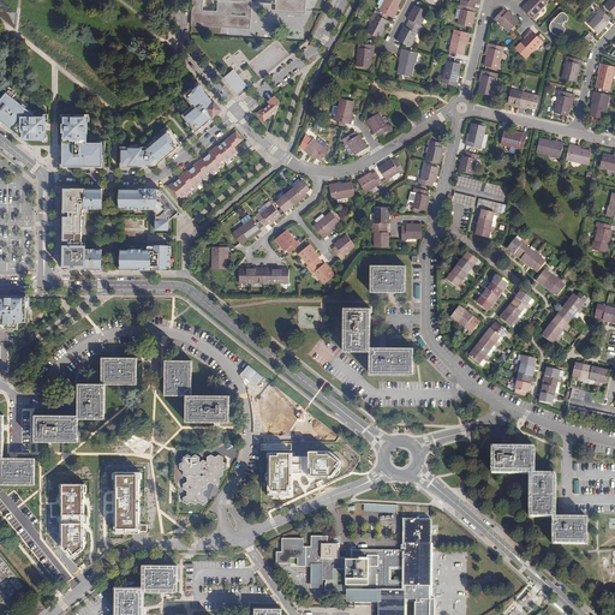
[(192,0),(191,24),(228,25),(228,16),(228,15),(228,12),(251,13),(252,3),(275,4),(275,11),(305,12),(305,0),(192,0)]
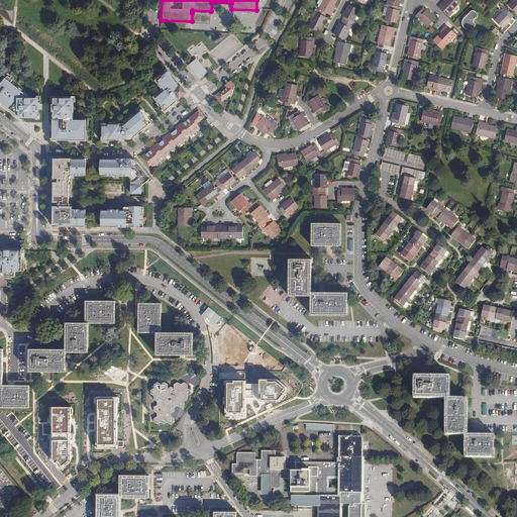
[(336,0),(324,0),(320,10),(318,12),(325,16),(327,13),(331,16),(333,13),(331,12),(334,6),(336,0)]
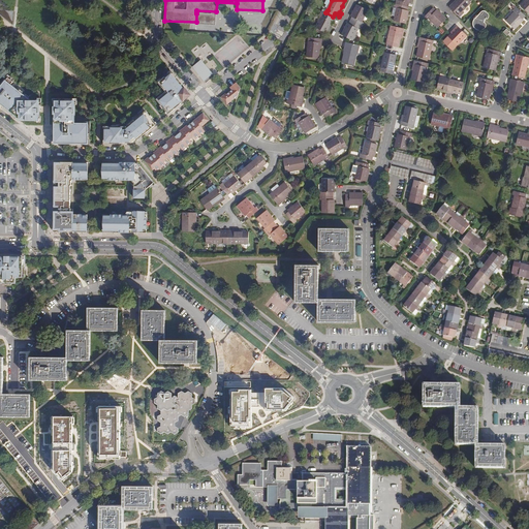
[(470,3),(466,0),(457,0),(453,4),(454,5),(452,8),(450,7),(448,8),(459,18),(463,13),(462,12),(470,3)]
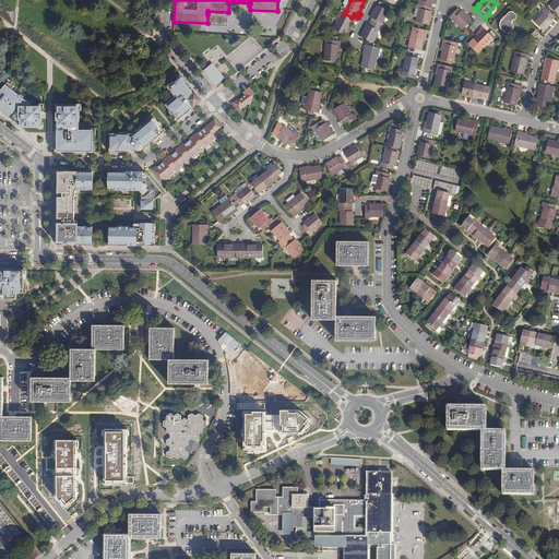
[(430,8),(418,4),(417,9),(419,9),(416,22),(429,25),(431,12),(430,11),(430,8)]
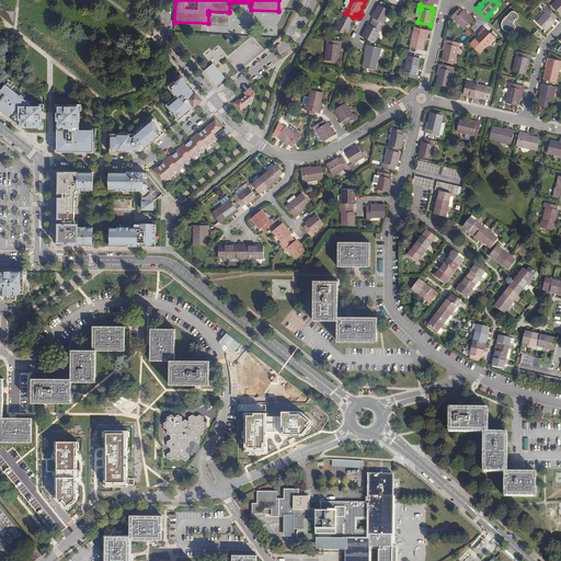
[(373,22),(384,27),(386,23),(384,22),(390,11),(379,6),(373,18),(375,19),(373,22)]
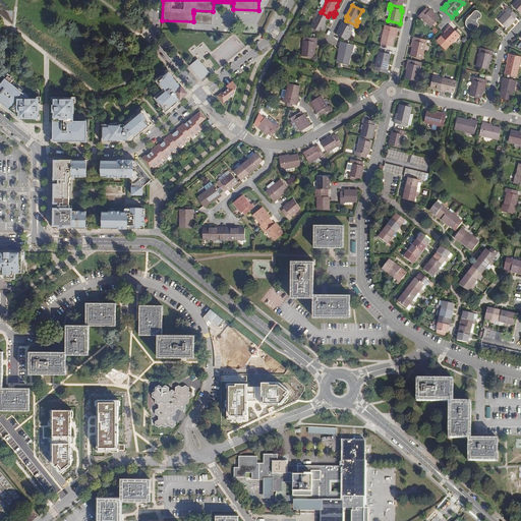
[(517,15),(509,7),(507,10),(508,11),(499,21),(507,30),(516,19),(515,18),(517,15)]
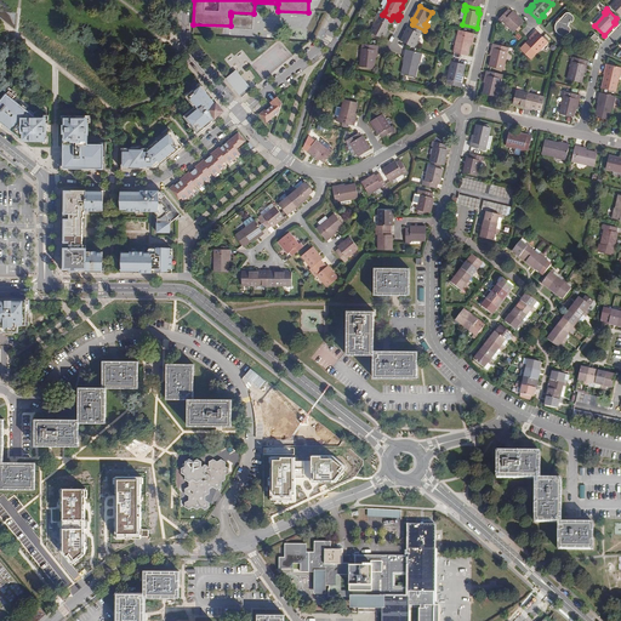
[(512,13),(508,10),(499,20),(501,23),(503,21),(514,33),(524,23),(513,12),(512,13)]
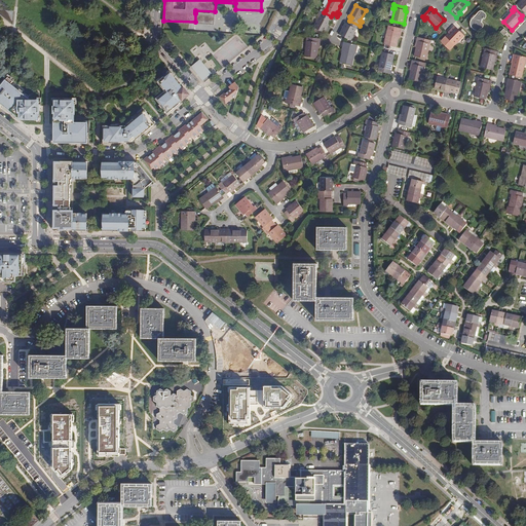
[(331,17),(320,11),(318,15),(321,16),(314,29),(324,34),(330,22),(329,21),(331,17)]
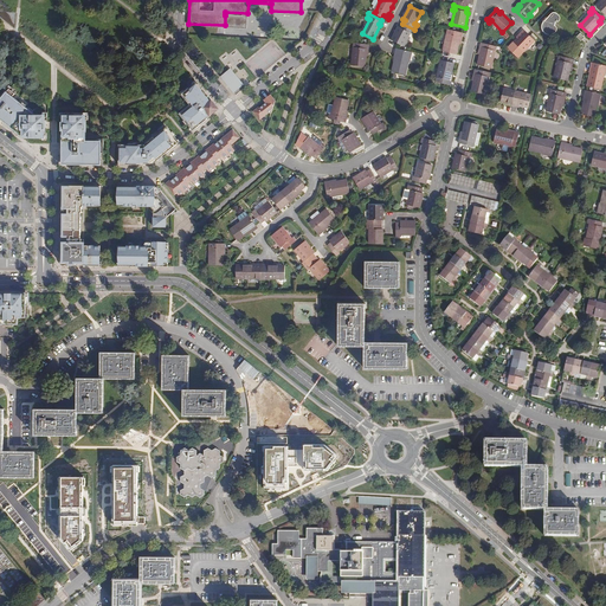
[(555,13),(554,13),(553,13),(552,14),(543,21),(543,23),(542,26),(542,28),(542,31),(543,32),(545,33),(547,34),(550,36),(553,36),(555,32),(558,28),(556,27),(555,25),(555,23),(556,23),(559,23),(559,21),(560,20),(560,19),(559,18),(558,14),(555,13)]
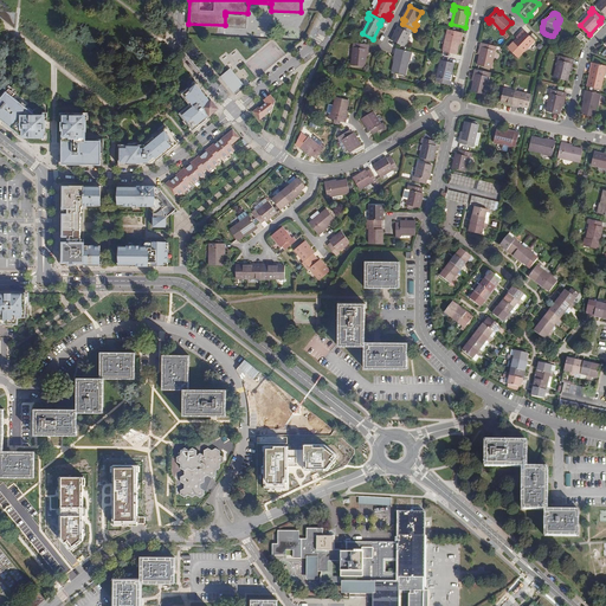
[(413,33),(414,30),(403,24),(400,27),(399,27),(392,40),(404,46),(411,33),(413,33)]
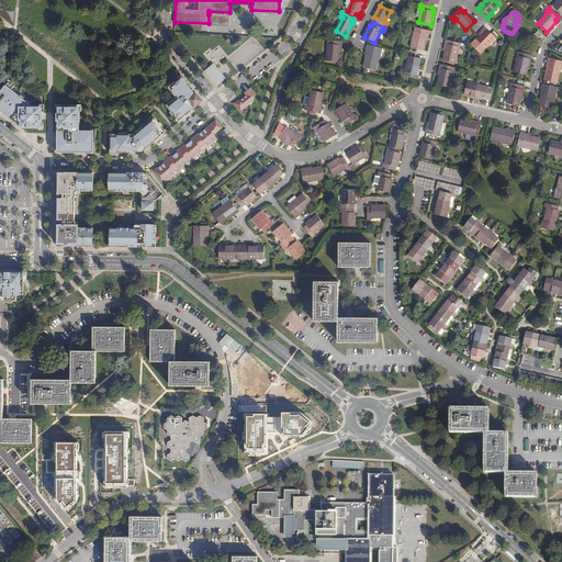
[(430,31),(416,27),(411,48),(423,51),(425,41),(426,34),(429,34),(430,31)]
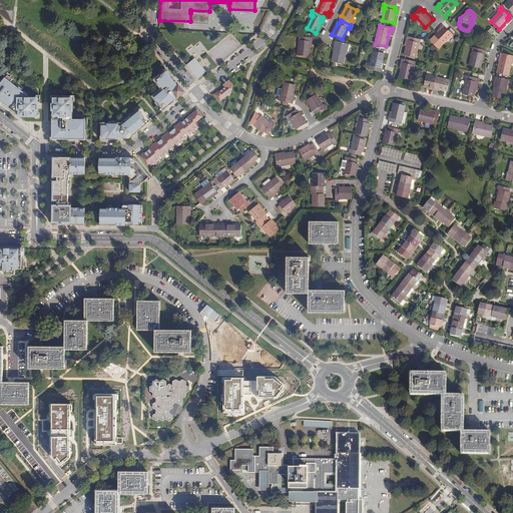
[(454,35),(444,25),(439,30),(441,31),(439,32),(432,40),(439,48),(446,41),(447,42),(454,35)]
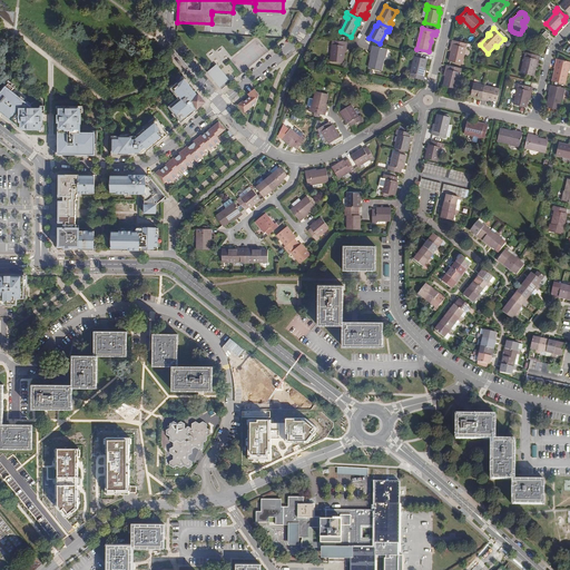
[(347,42),(334,40),(332,62),(344,64),(344,52),(345,46),(347,47),(347,42)]
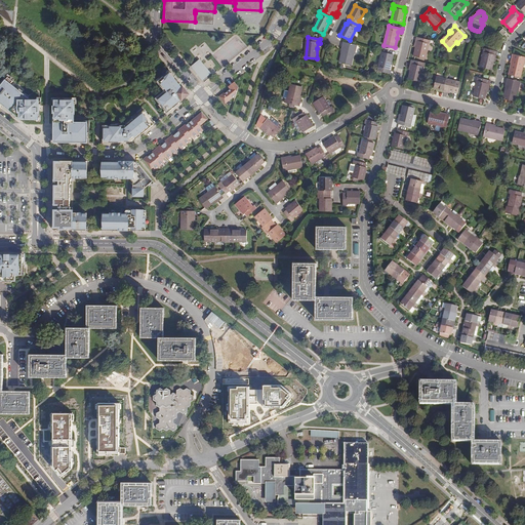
[(430,40),(416,37),(416,41),(417,41),(416,47),(414,56),(426,59),(430,40)]
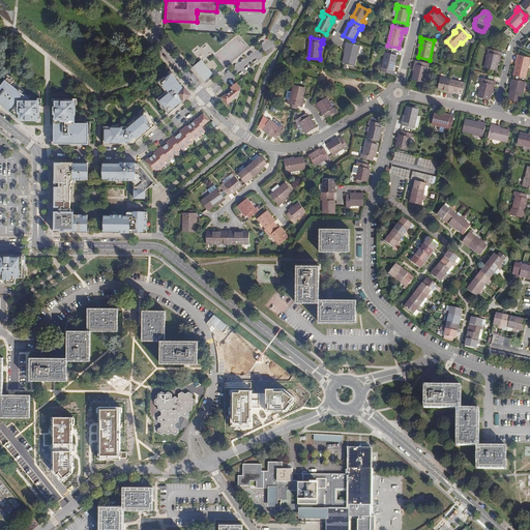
[(361,46),(347,42),(345,49),(347,49),(346,52),(344,63),(354,66),(357,54),(359,55),(361,46)]
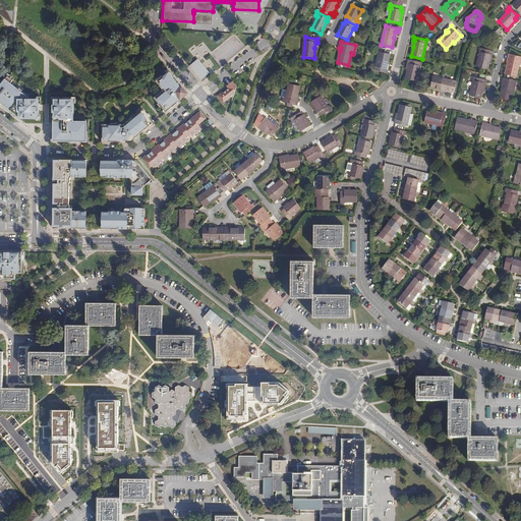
[(494,50),(481,48),(476,66),(487,69),(489,60),(490,54),(493,54),(494,50)]
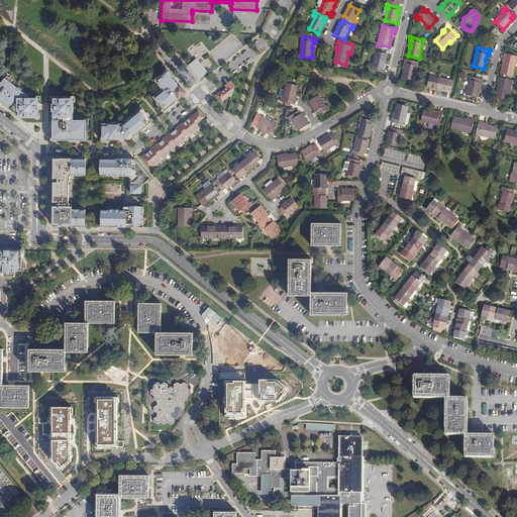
[(387,55),(376,52),(372,71),(385,74),(385,70),(383,70),(385,63),(387,55)]
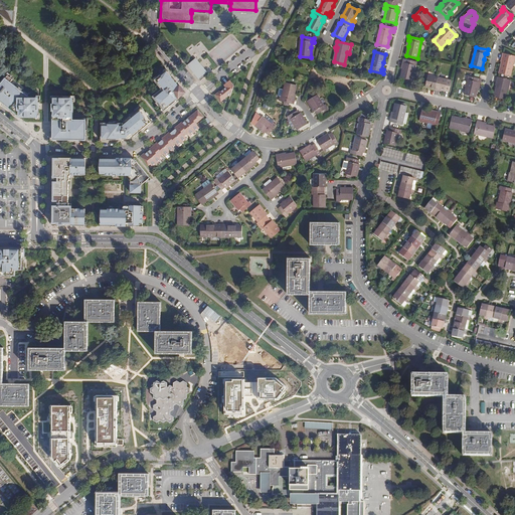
[(514,54),(501,52),(500,58),(502,59),(501,61),(499,72),(509,74),(511,63),(513,64),(513,63),(514,63),(514,54)]
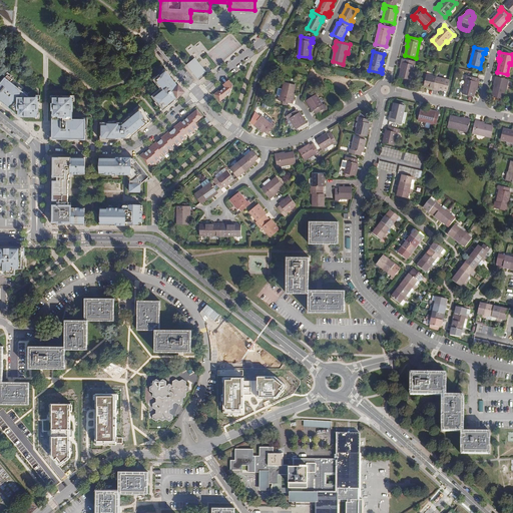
[(186,65),(199,81),(208,73),(195,58),(186,65)]
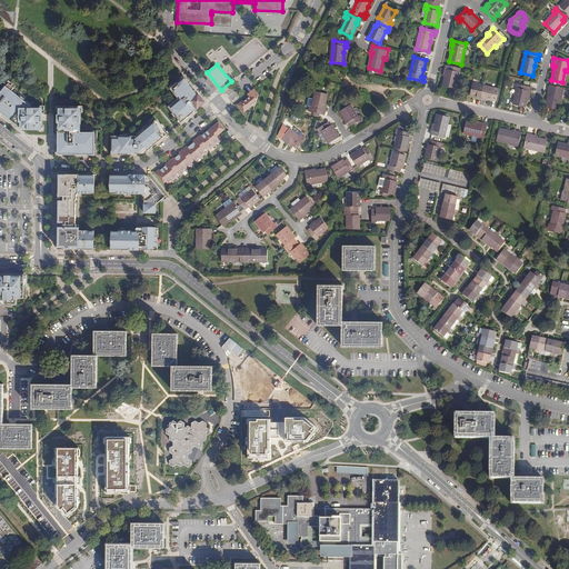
[(460,68),(447,65),(446,69),(447,70),(446,76),(443,87),(456,89),(460,68)]
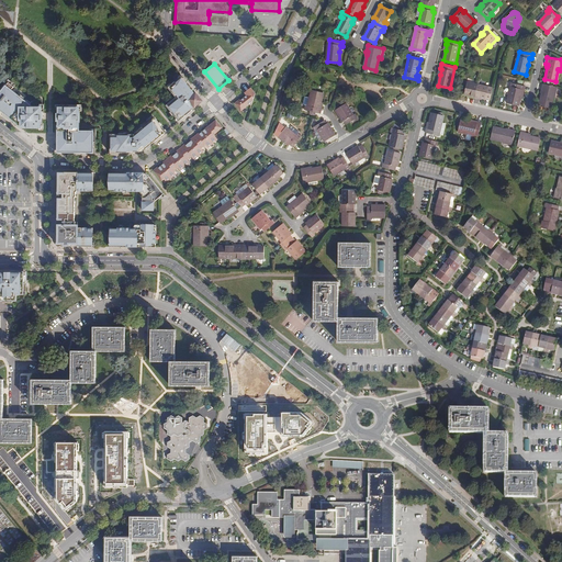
[(181,77),(169,87),(175,93),(173,94),(177,99),(178,100),(175,102),(173,101),(167,107),(171,112),(172,111),(175,114),(173,115),(179,122),(195,108),(203,101),(184,78),(183,79),(181,77)]
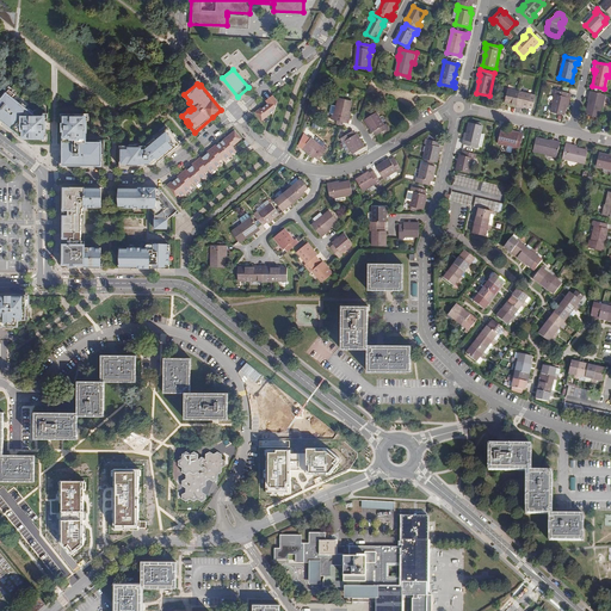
[(517,105),(519,91),(508,88),(505,100),(510,102),(512,103),(512,105),(517,105)]
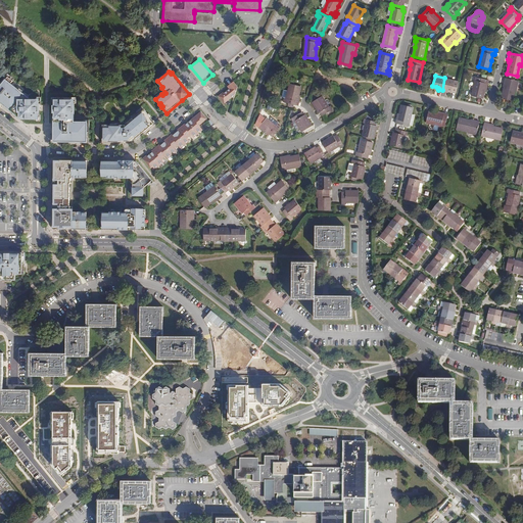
[(8,77),(0,87),(0,102),(20,119),(39,120),(39,111),(38,111),(38,107),(39,107),(39,100),(31,99),(10,84),(13,81),(8,77)]
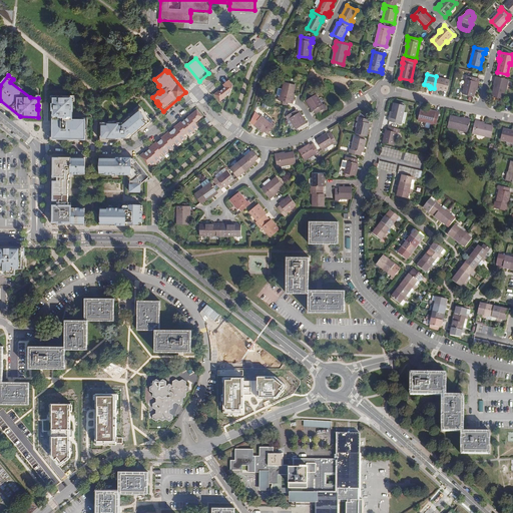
[(450,79),(436,76),(434,88),(437,89),(437,88),(441,88),(448,90),(450,79)]
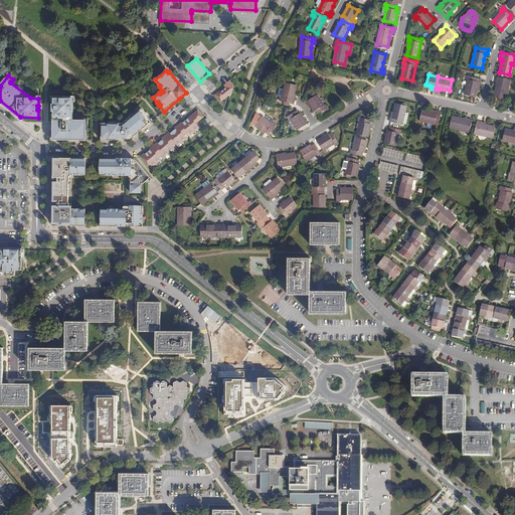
[(482,78),(469,76),(465,95),(476,98),(478,89),(479,82),(481,83),(482,78)]
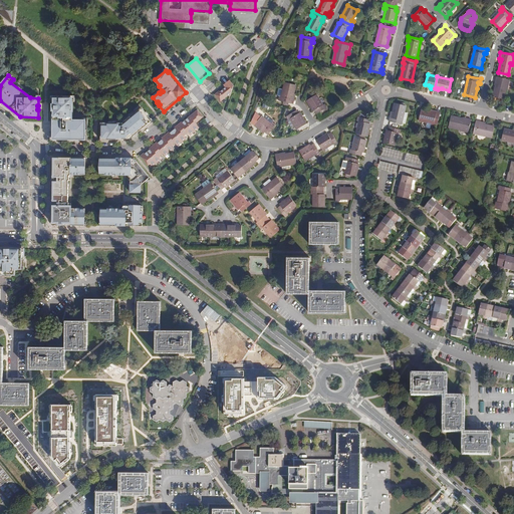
[(508,79),(495,76),(494,82),(496,82),(495,85),(492,95),(502,97),(505,87),(506,87),(508,79)]
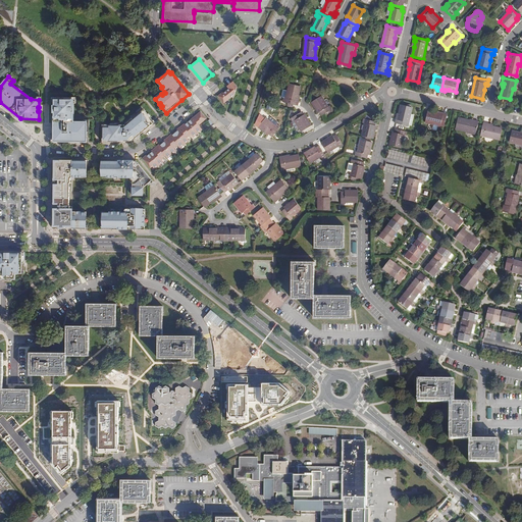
[(233,99),(237,87),(232,82),(227,87),(229,89),(223,94),(222,93),(218,96),(223,103),(230,98),(233,99)]
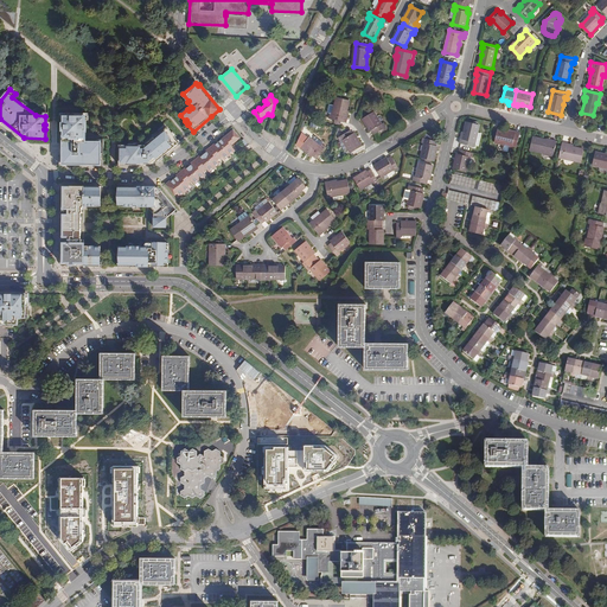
[(342,121),(347,122),(347,117),(345,117),(346,110),(347,100),(334,98),(332,116),(330,115),(330,120),(334,121),(334,123),(342,125),(342,121)]
